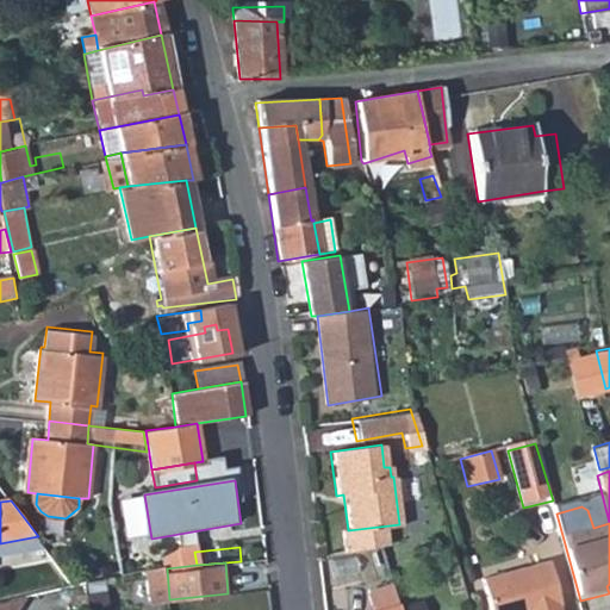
[(485,582),(492,609),(561,609),(561,608),(564,608),(551,565),(485,582)]
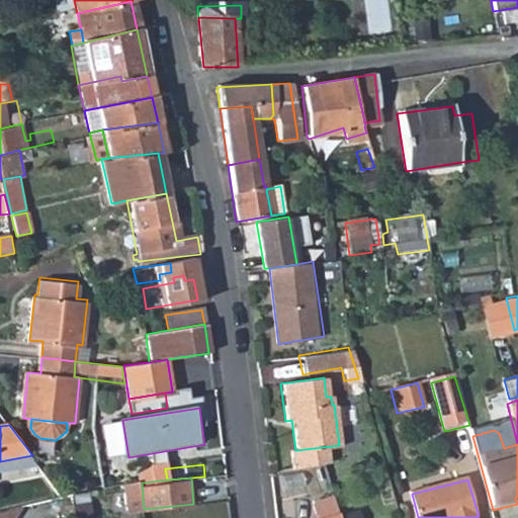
[(338,510),(334,496),(314,502),(318,515),(338,510)]
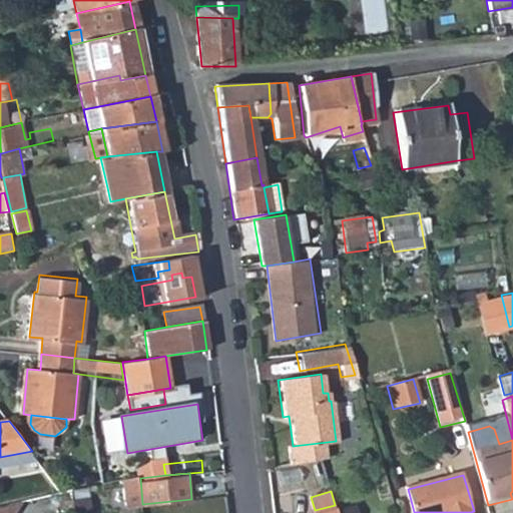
[(12,512),(19,503),(3,507),(11,512),(12,512)]
